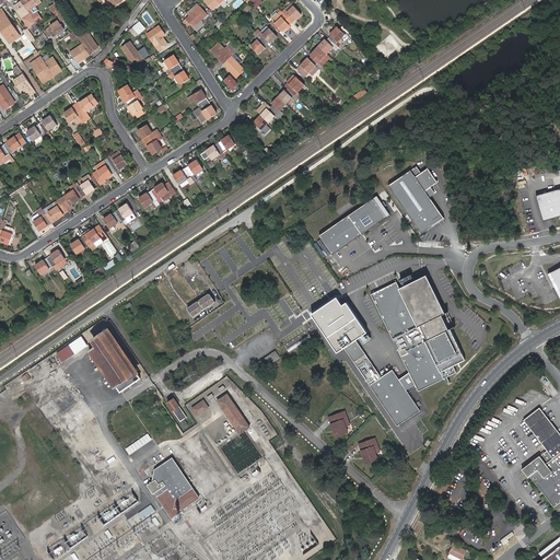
[(22,0),(22,1),(28,11),(32,9),(43,1),(41,0),(22,0)]
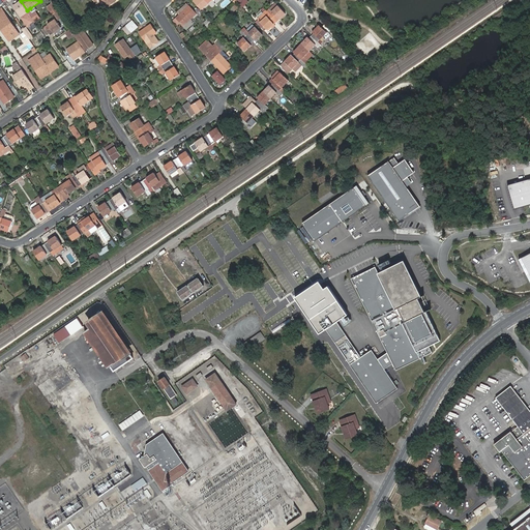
[(194,0),(198,5),(202,9),(212,0),(211,0),(194,0)]
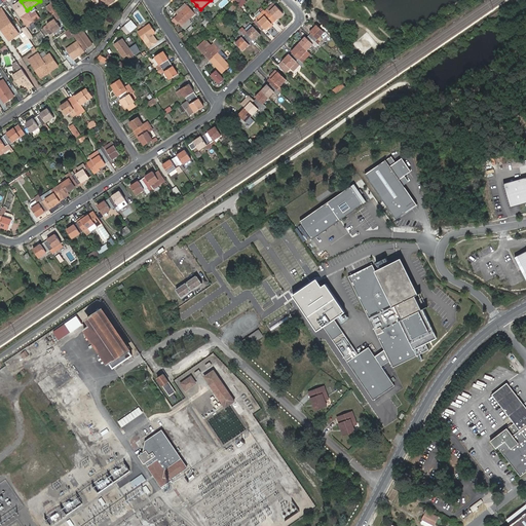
[(27,10),(21,1),(14,5),(28,26),(35,22),(34,20),(30,13),(27,10)]
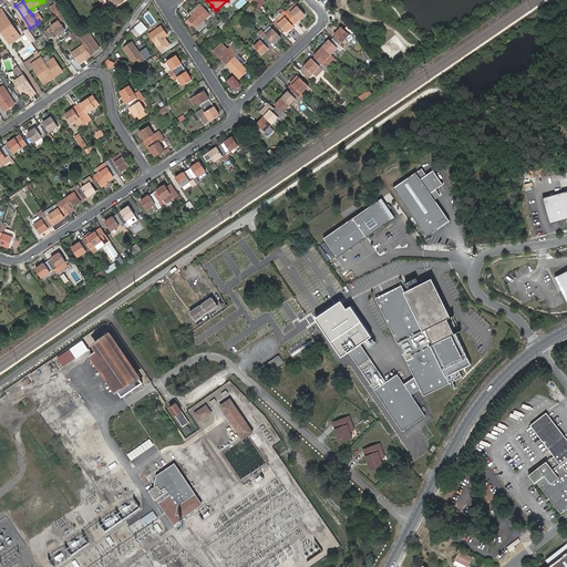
[(60,13),(62,11),(57,1),(53,3),(55,4),(52,7),(55,12),(58,11),(60,13)]
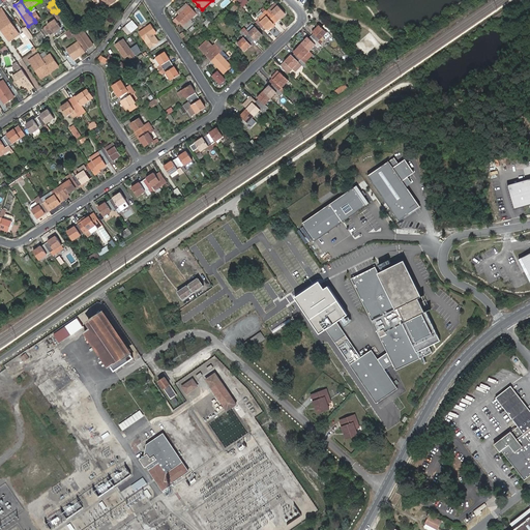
[(269,9),(271,11),(278,6),(275,3),(269,9)]
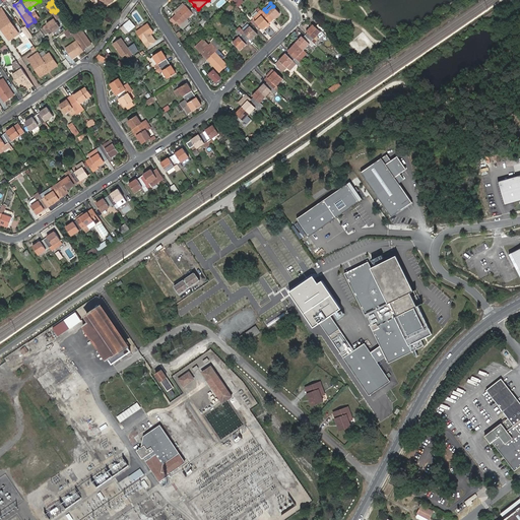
[(177,15),(176,14),(173,17),(180,26),(184,22),(183,21),(192,13),(189,9),(186,5),(181,9),(182,11),(177,15)]
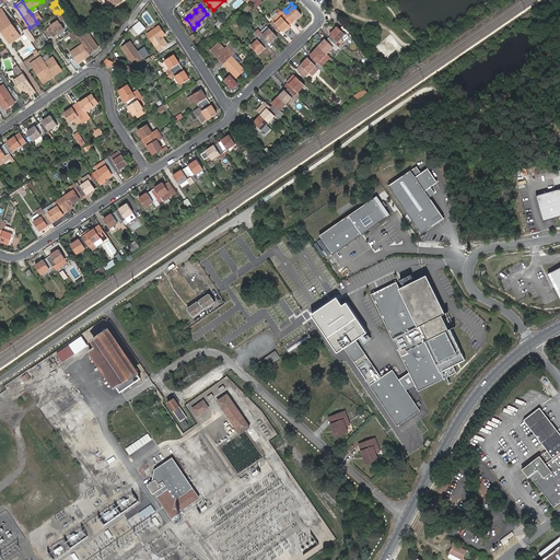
[(207,7),(203,10),(207,14),(208,15),(213,11),(213,10),(209,6),(207,8),(207,7)]
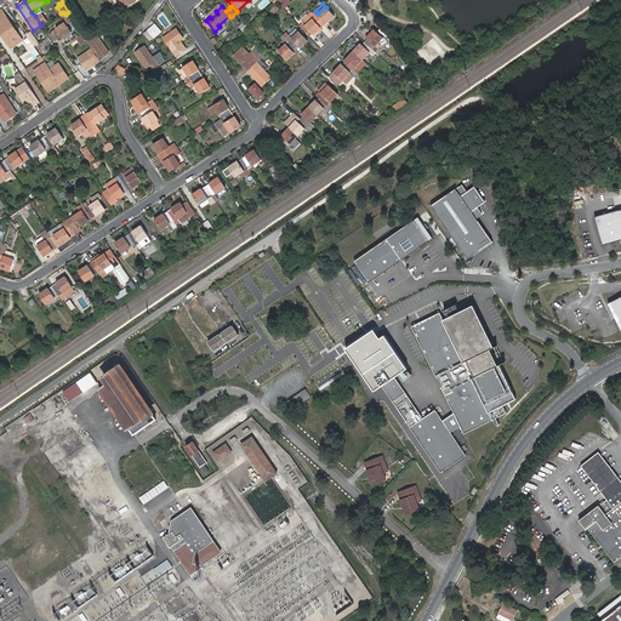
[(313,15),(315,16),(322,23),(324,26),(326,23),(325,22),(329,18),(330,20),(334,16),(326,7),(318,13),(315,11),(313,13),(313,15)]
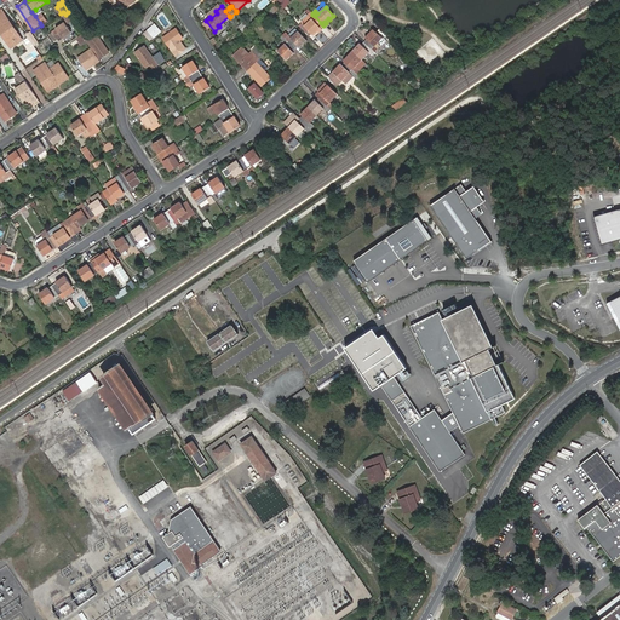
[(0,11),(0,29),(1,29),(4,33),(3,34),(11,47),(18,42),(13,36),(18,33),(1,10),(0,11)]
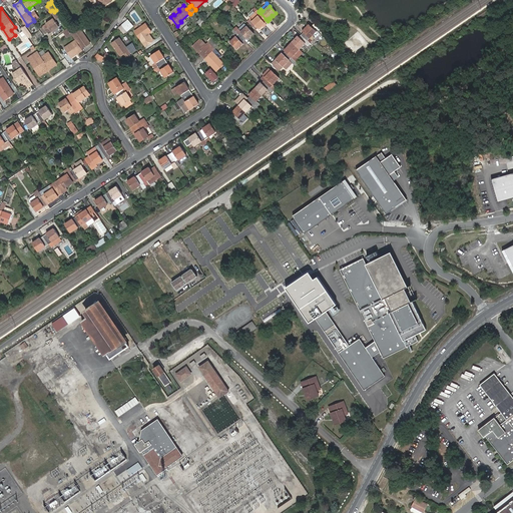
[(268,21),(266,19),(261,13),(259,12),(257,14),(249,19),(259,28),(262,25),(265,22),(266,23),(268,21)]
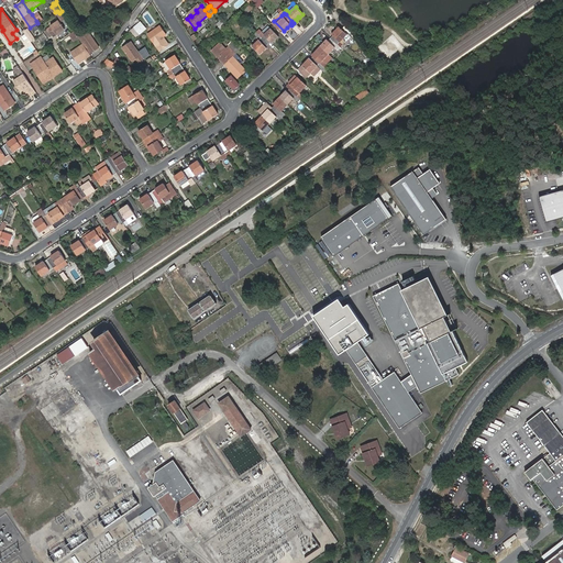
[(198,23),(199,24),(209,15),(208,14),(198,23)]
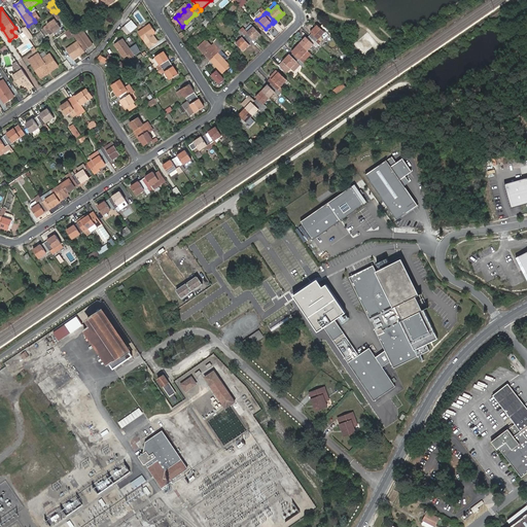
[(47,25),(44,27),(48,33),(51,31),(54,33),(61,28),(56,19),(47,24),(47,25)]
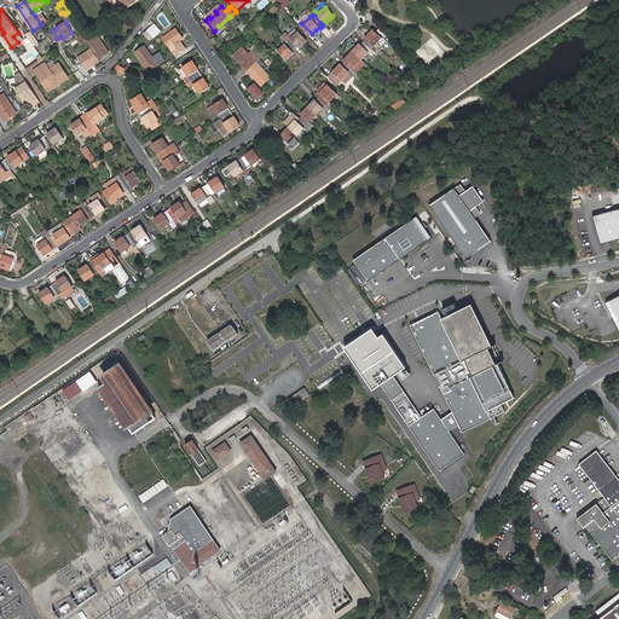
[(238,28),(244,32),(248,25),(242,22),(238,28)]
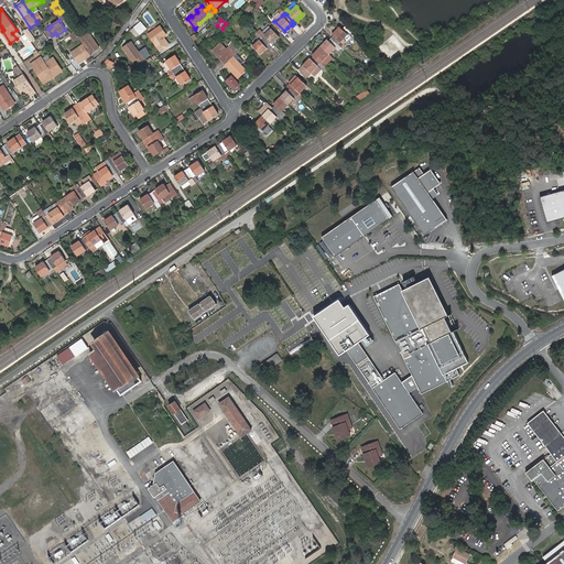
[(145,30),(140,23),(134,28),(140,34),(145,30)]
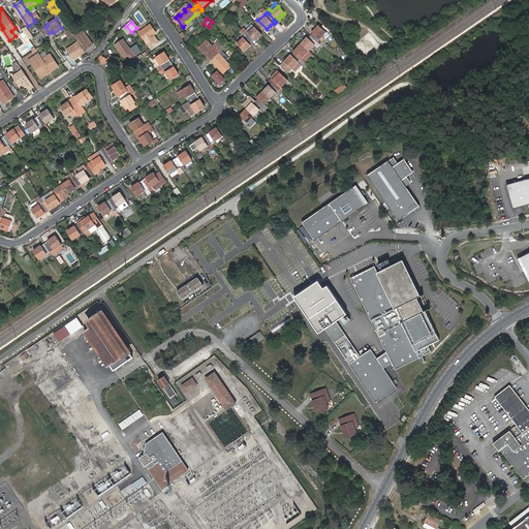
[(155,30),(151,24),(139,32),(151,48),(159,41),(154,34),(153,33),(154,32),(155,30)]
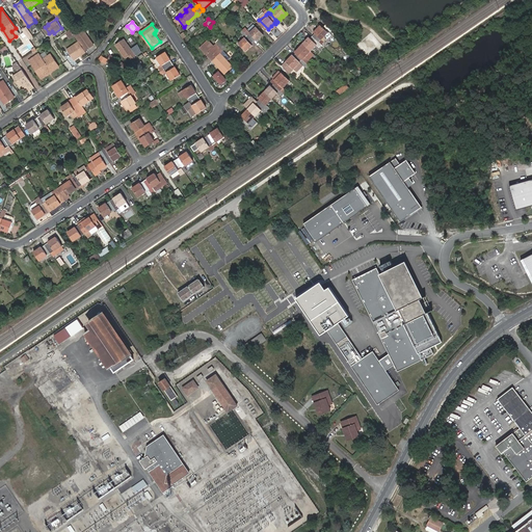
[(81,25),(72,31),(79,42),(84,49),(92,44),(81,25)]
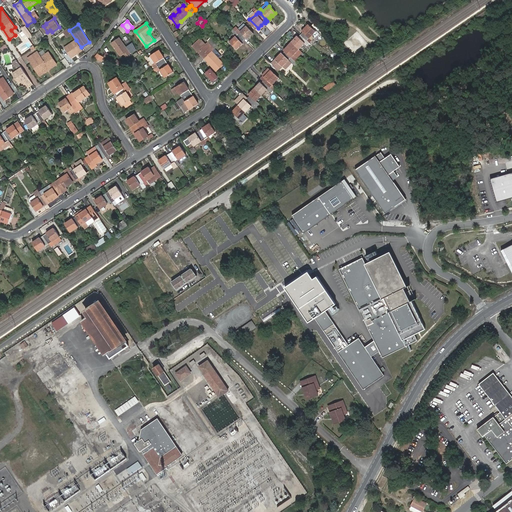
[(21,26),(29,37),(32,35),(25,25),(24,26),(23,25),(21,26)]
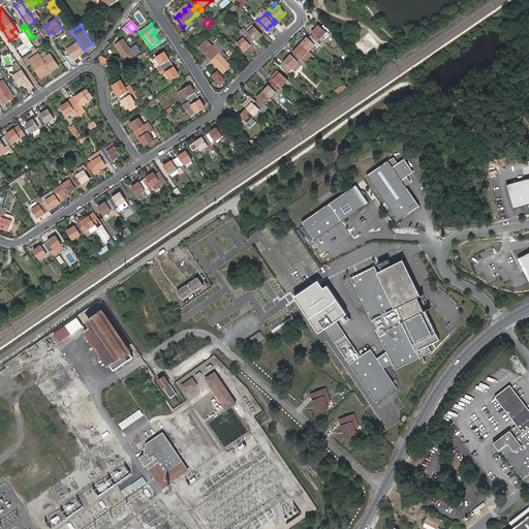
[(311,35),(317,41),(319,39),(325,32),(318,26),(314,29),(315,30),(312,33),(313,33),(311,35)]
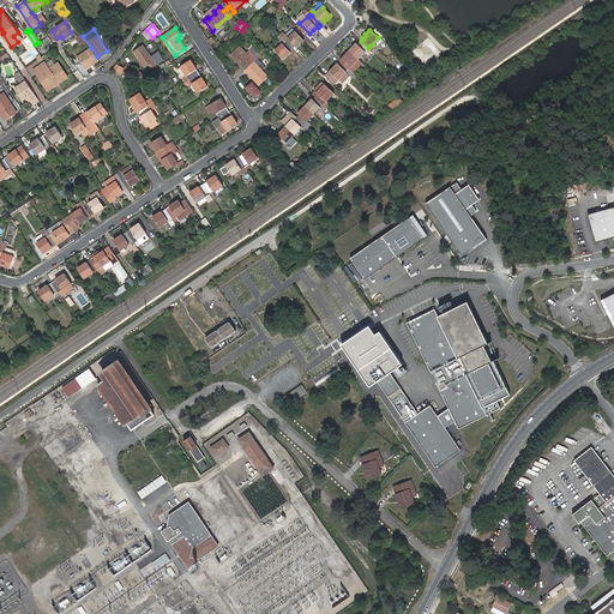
[(286,41),(293,48),(295,46),(299,43),(304,40),(296,31),(289,38),(288,37),(284,32),(281,36),(286,41)]
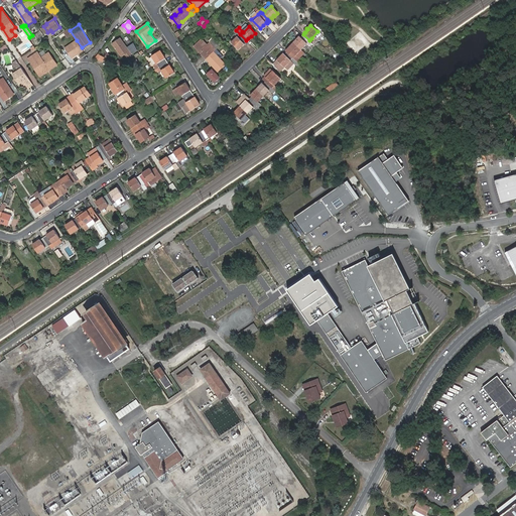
[(25,53),(27,56),(36,50),(23,31),(19,33),(24,41),(17,46),(23,54),(25,53)]
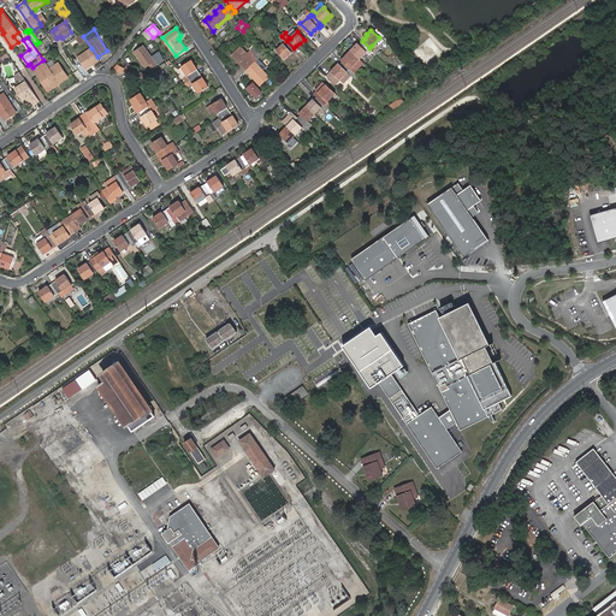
[(47,49),(53,45),(46,37),(41,42),(47,49)]
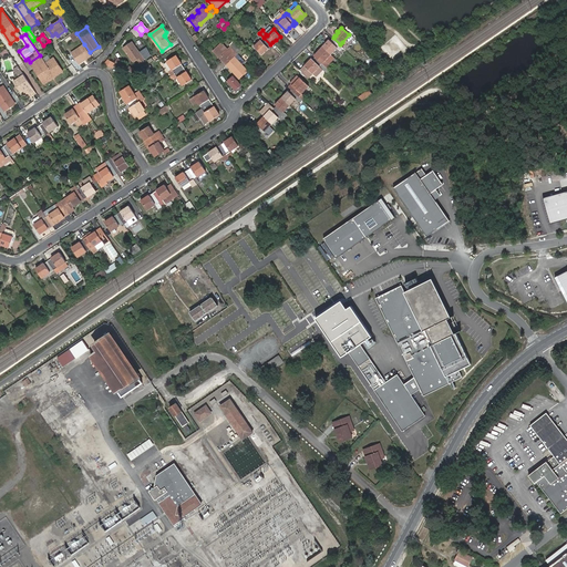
[(267,47),(270,44),(264,38),(260,40),(254,47),(261,54),(265,51),(265,50),(267,47)]
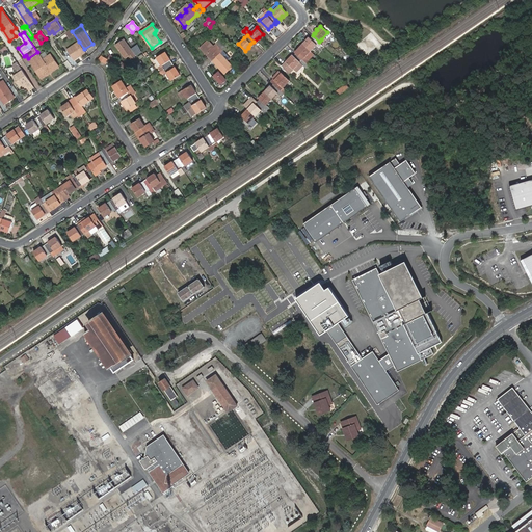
[(318,47),(321,45),(319,42),(313,35),(310,38),(307,42),(306,41),(302,44),(310,51),(316,45),(317,46),(318,47)]
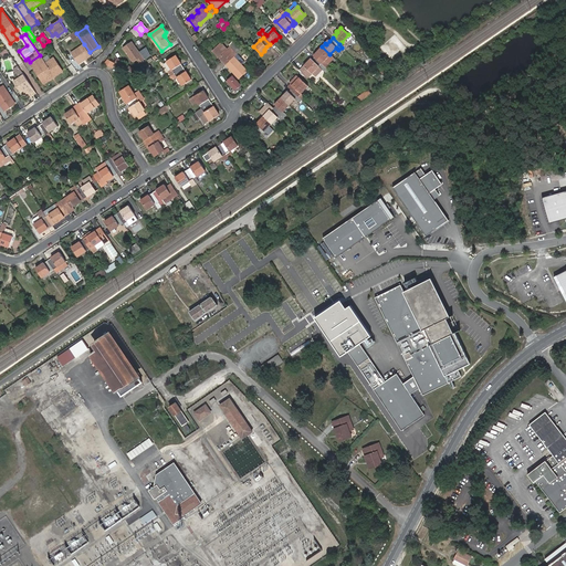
[(124,48),(134,62),(137,60),(139,63),(145,60),(132,42),(124,48)]
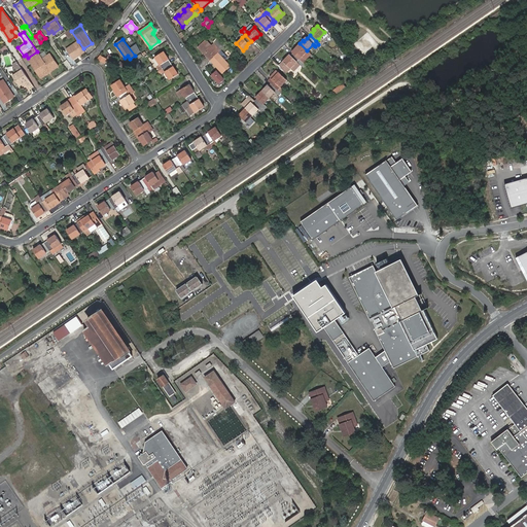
[(206,57),(210,61),(218,53),(220,50),(213,44),(211,45),(211,46),(205,40),(198,47),(202,51),(203,51),(207,57),(206,57)]
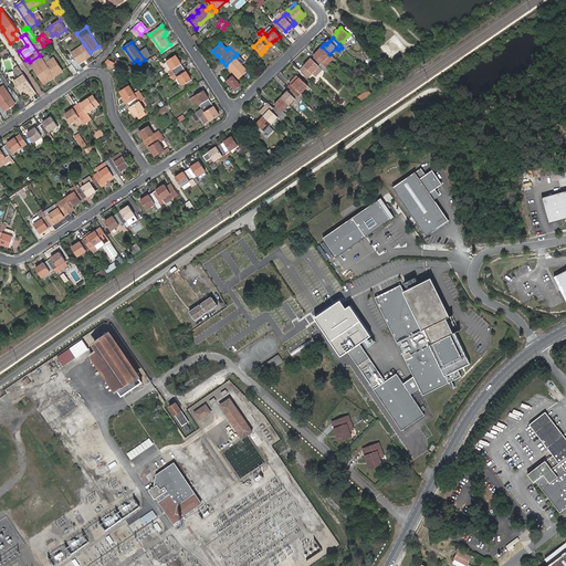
[(84,60),(92,55),(90,52),(84,44),(71,53),(77,62),(83,59),(84,60)]
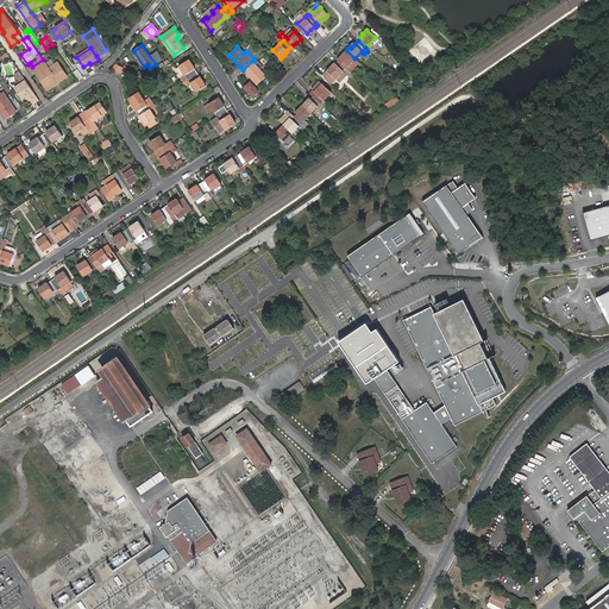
[(345,68),(347,66),(355,58),(346,50),(343,54),(344,55),(340,58),(338,62),(345,68)]
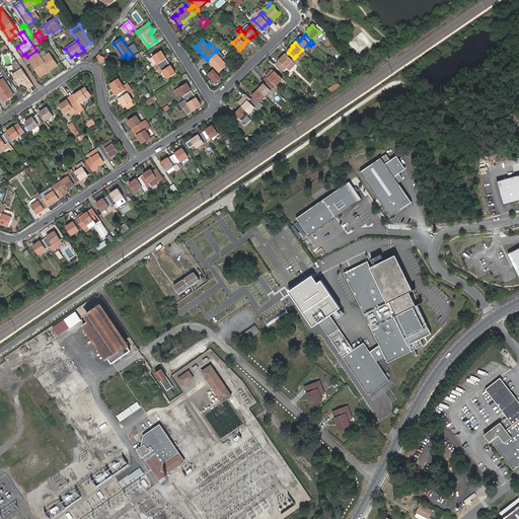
[(160,67),(168,62),(166,59),(165,60),(162,56),(163,55),(161,51),(153,56),(158,64),(160,67)]
